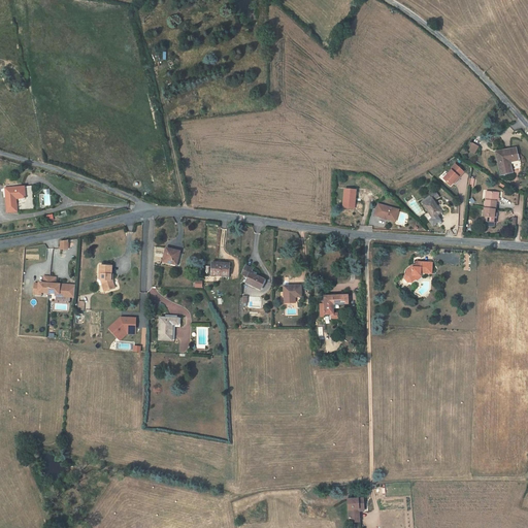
[(471,142),(467,151),(474,154),(479,145),(471,142)]
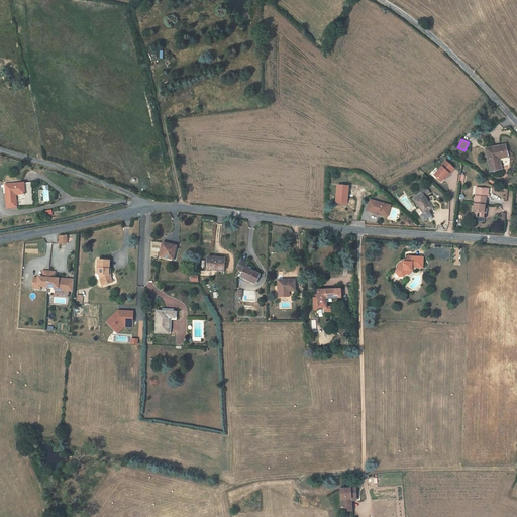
[(505,158),(509,157),(508,150),(512,150),(511,143),(498,146),(498,147),(495,148),(494,146),(490,147),(496,171),(507,168),(505,158)]
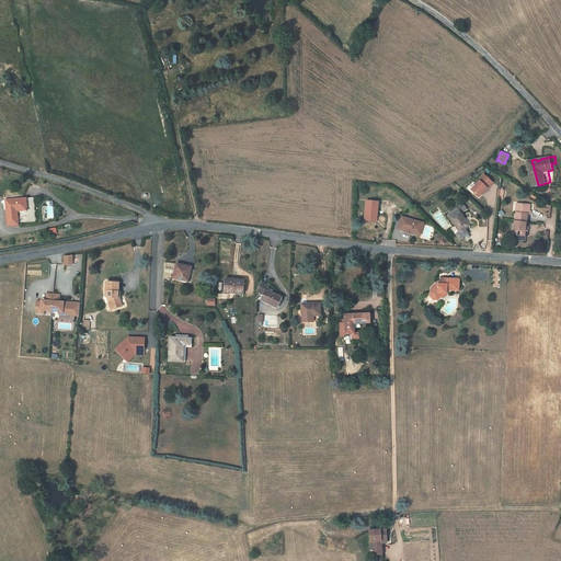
[(494,182),(484,174),(480,179),(481,180),(472,190),(480,196),(489,186),(490,186),(494,182)]
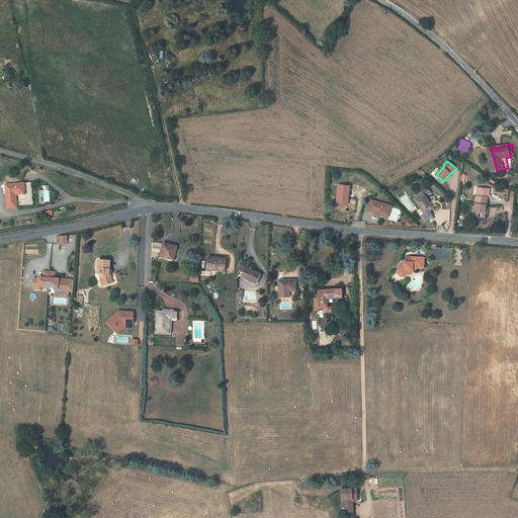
[(31,187),(30,178),(10,180),(11,190),(6,191),(8,204),(18,203),(16,189),(31,187)]
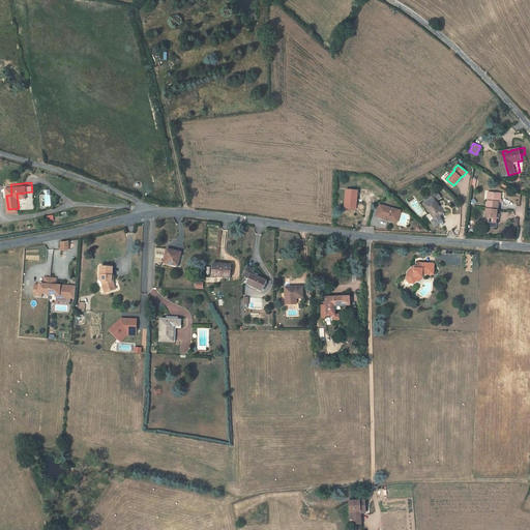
[(494,200),(493,207),(504,209),(505,209),(506,202),(507,202),(508,194),(497,190),(496,200),(494,200)]
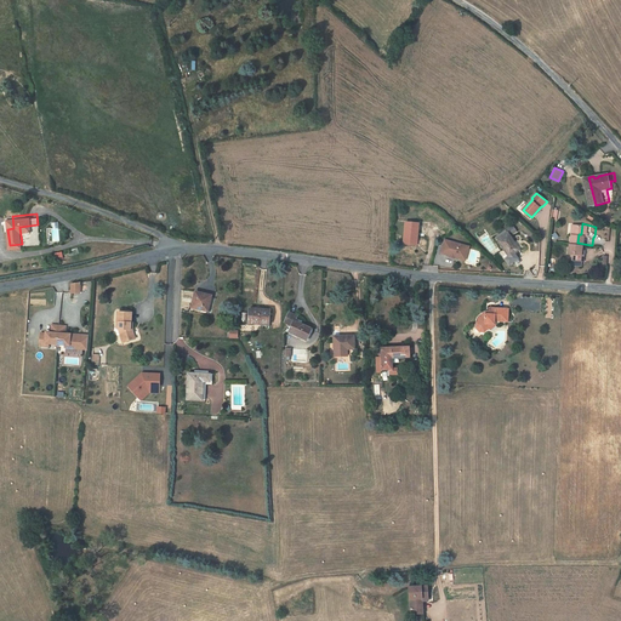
[(422,226),(410,224),(408,244),(421,245),(422,226)]
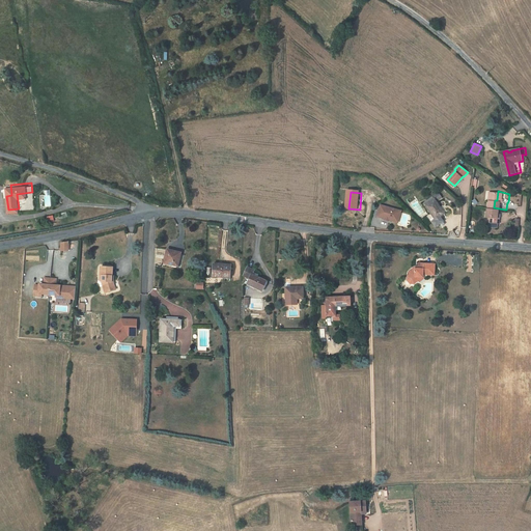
[(437,200),(428,206),(438,220),(446,216),(441,208),(442,207),(437,200)]
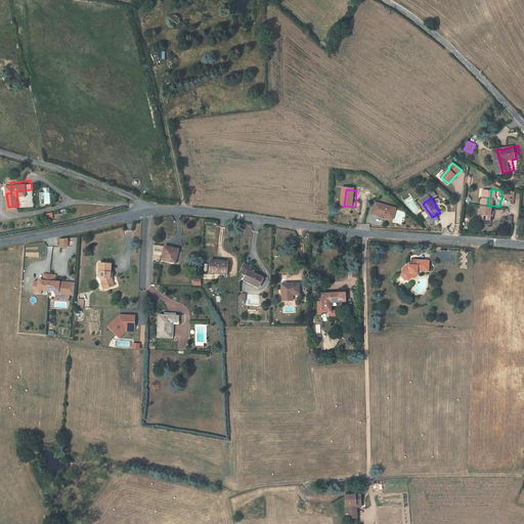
[(379,204),(378,208),(382,209),(379,215),(383,216),(384,216),(384,215),(387,216),(387,218),(391,219),(392,216),(396,217),(398,210),(379,204)]
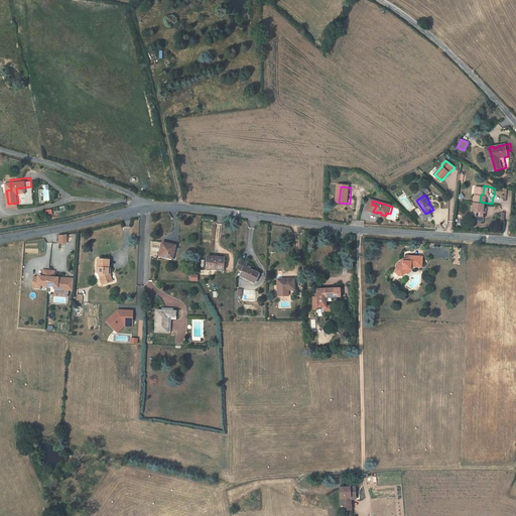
[(491,204),(480,202),(479,202),(477,211),(479,211),(479,215),(480,215),(489,217),(491,217),(492,211),(490,211),(491,204)]
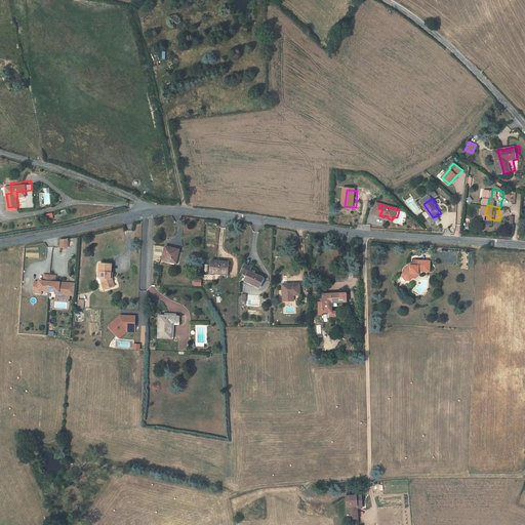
[(183,248),(170,243),(166,255),(178,260),(183,248)]
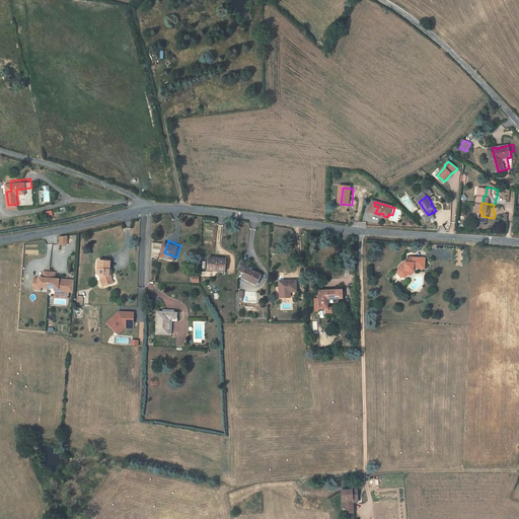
[(116,250),(104,248),(102,258),(104,260),(104,265),(107,265),(109,274),(119,271),(117,264),(119,257),(116,257),(116,250)]
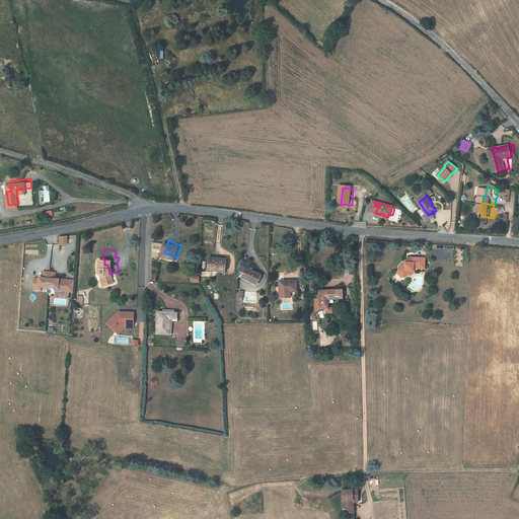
[(229,256),(213,255),(212,268),(228,269),(229,256)]
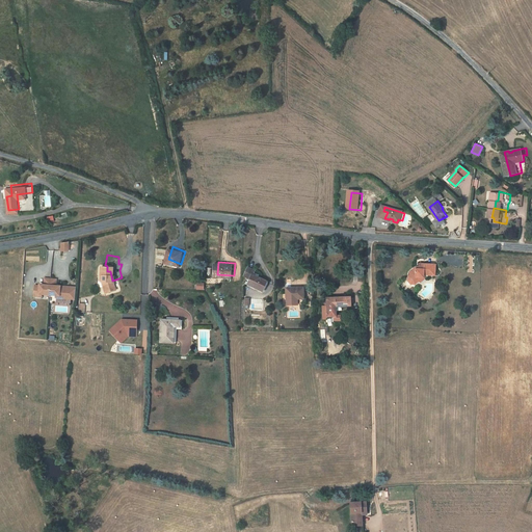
[(256,275),(258,271),(259,268),(253,264),(248,272),(256,275)]
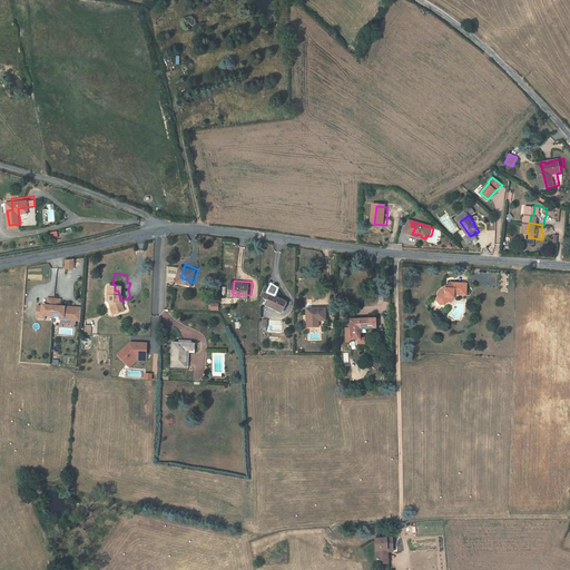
[(470,284),(452,284),(452,290),(446,290),(442,293),(443,294),(440,296),(440,301),(443,304),(448,304),(452,301),(453,298),(457,298),(458,295),(469,296),(470,284)]
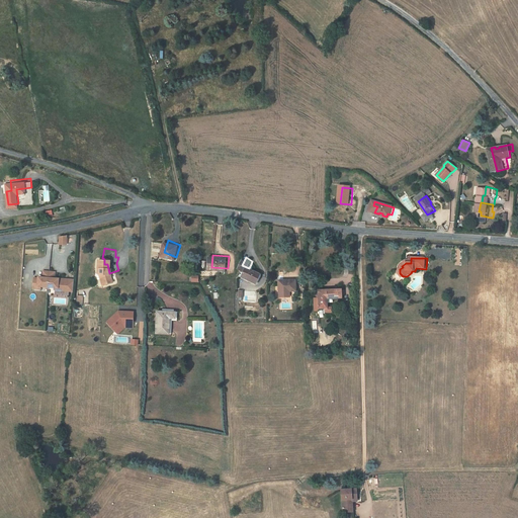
[(42,279),(46,279),(53,280),(55,264),(49,264),(49,271),(47,271),(47,270),(44,270),(44,271),(39,270),(38,276),(44,277),(42,279)]
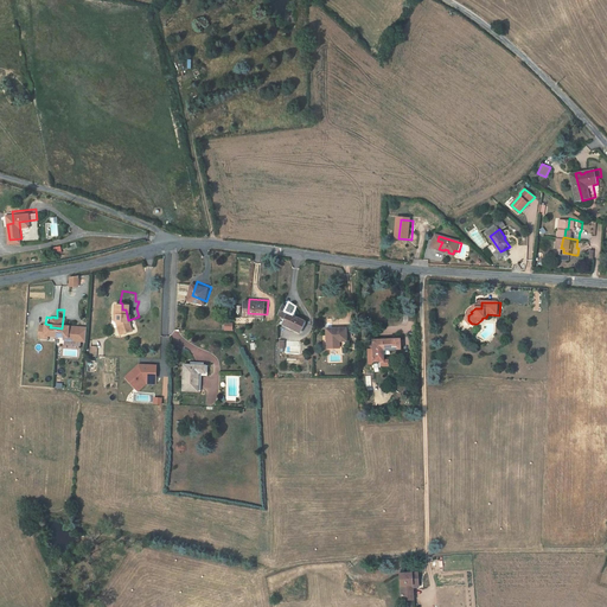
[(64,310),(62,328),(70,330),(74,330),(74,327),(80,327),(80,321),(80,320),(75,320),(75,319),(72,318),(72,319),(70,319),(71,311),(64,310)]
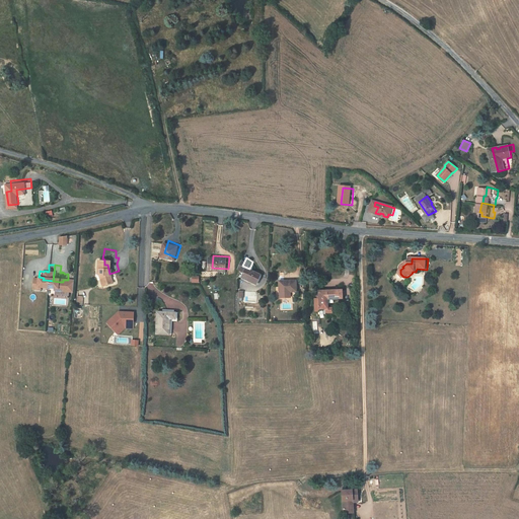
[(249,269),(247,272),(254,276),(253,278),(261,282),(266,271),(251,265),(249,269)]
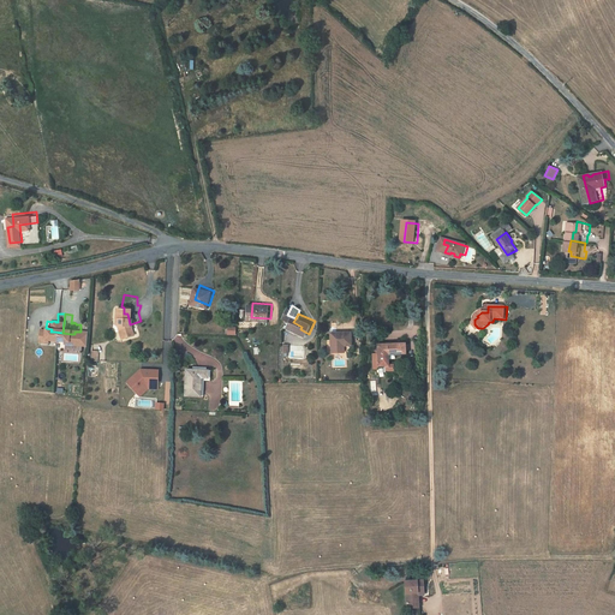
[(81,332),(79,338),(88,339),(90,324),(81,323),(81,324),(81,326),(81,332)]
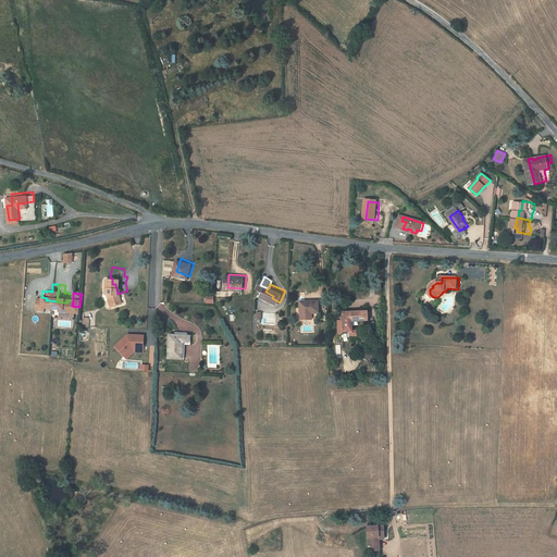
[(322,310),(323,297),(306,297),(306,305),(305,309),(322,310)]
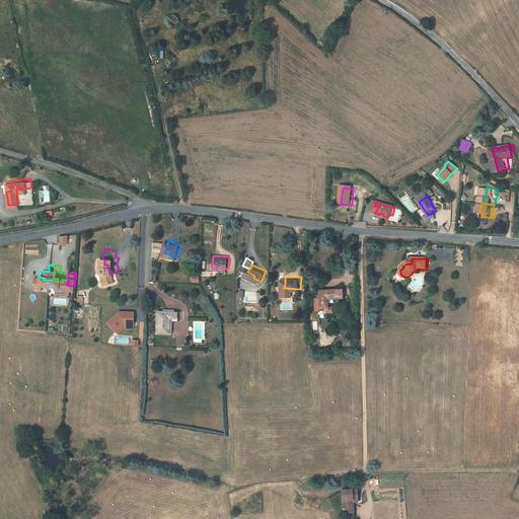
[(344,289),(318,289),(318,295),(315,295),(314,298),(312,298),(312,311),(316,311),(316,314),(320,314),(322,314),(322,312),(324,312),(330,312),(330,307),(326,306),(325,298),(341,298),(341,296),(344,296),(344,289)]
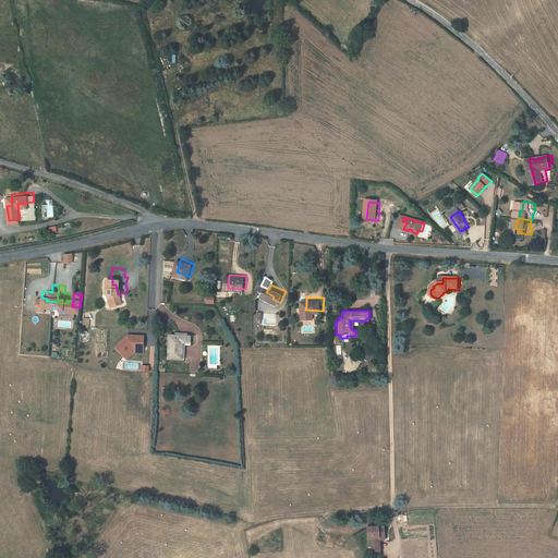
[(189,338),(190,332),(170,330),(168,353),(181,354),(183,338),(189,338)]
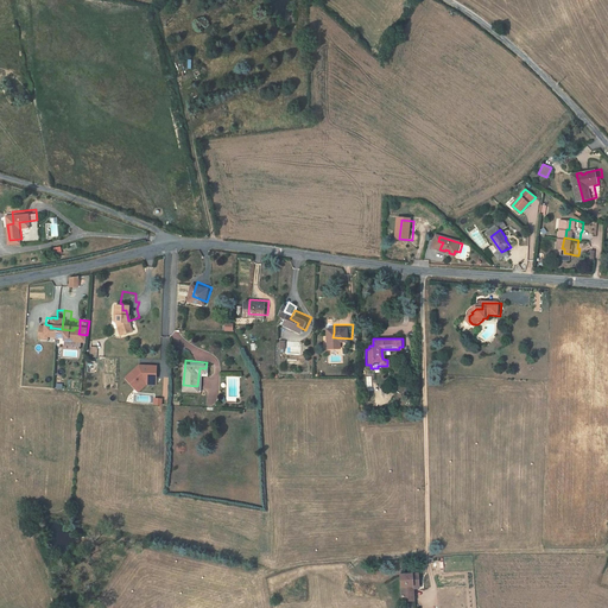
[(154,378),(156,362),(138,361),(124,374),(133,385),(134,384),(143,377),(153,378),(154,378)]
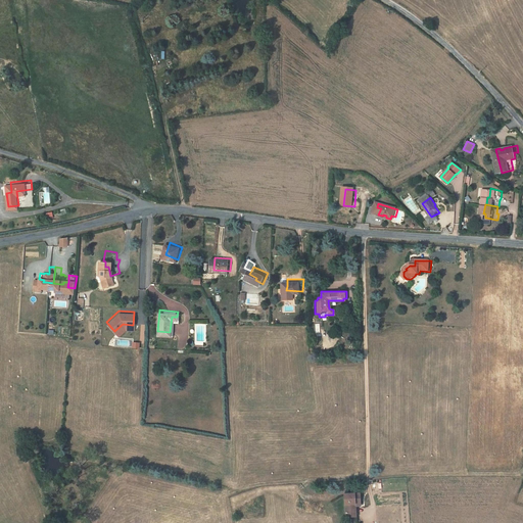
[(123,324),(115,330),(117,332),(124,327),(131,328),(132,325),(123,324)]
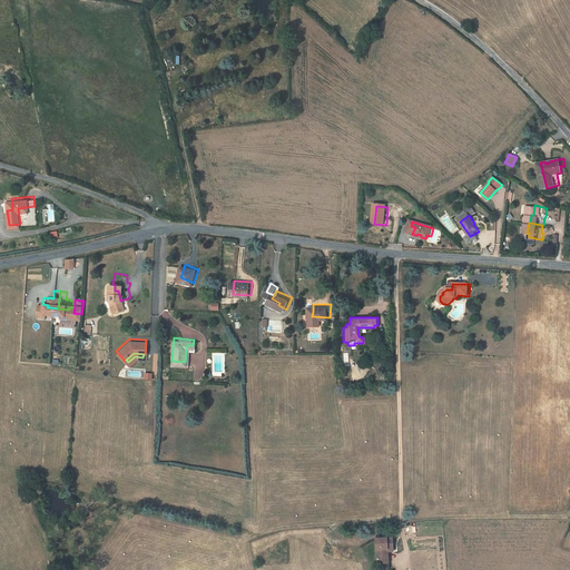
[(392,534),(375,534),(376,559),(389,559),(389,548),(393,548),(392,534)]
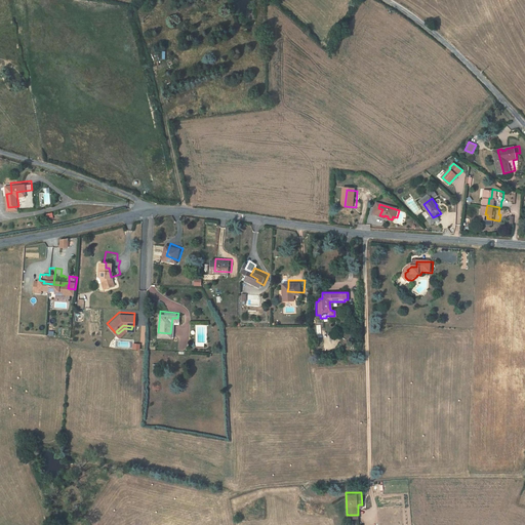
All buildings are outlined.
